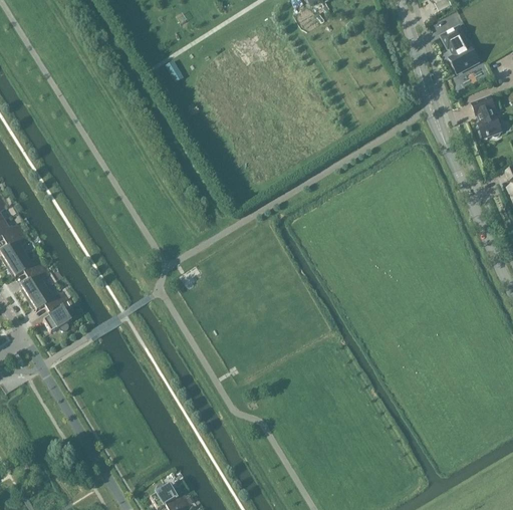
[(440,0),(436,2),(440,10),(453,3),(451,0),(440,0)]
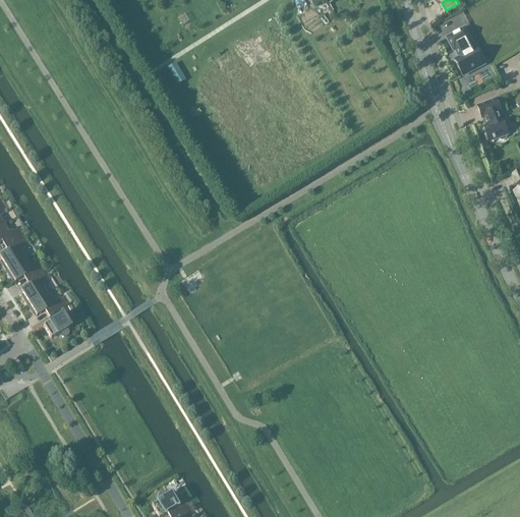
[(456,57),(464,72),(486,61),(478,45),(476,47),(471,39),(472,38),(466,25),(449,35),(455,47),(457,47),(461,54),(456,57)]
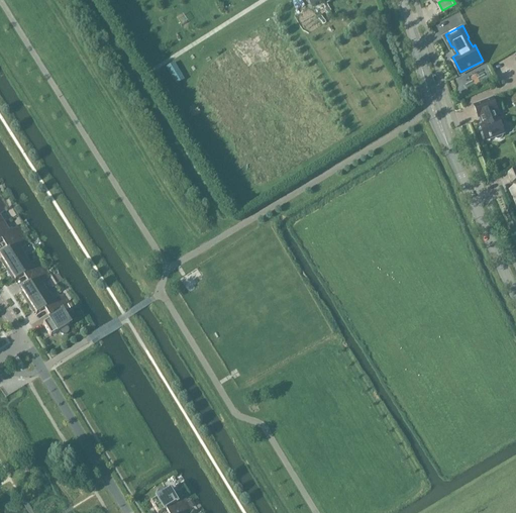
[(504,130),(505,130),(500,116),(498,116),(495,109),(499,107),(494,95),(476,103),(480,114),(482,114),(485,121),(481,123),(487,137),(497,133),(497,135),(499,135),(501,135),(503,134),(504,132),(504,130)]
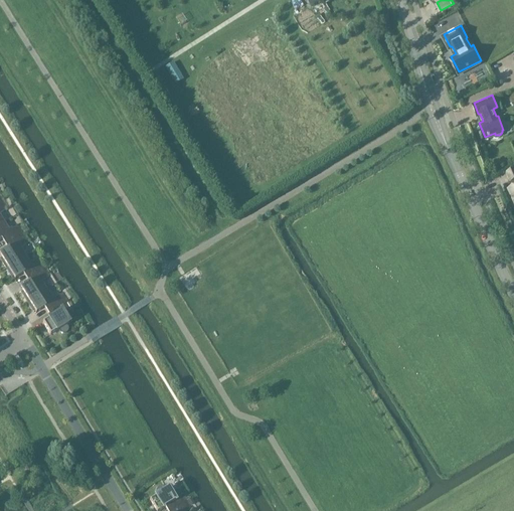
[(3,196),(0,198),(0,221),(5,219),(1,212),(8,204),(3,196)]
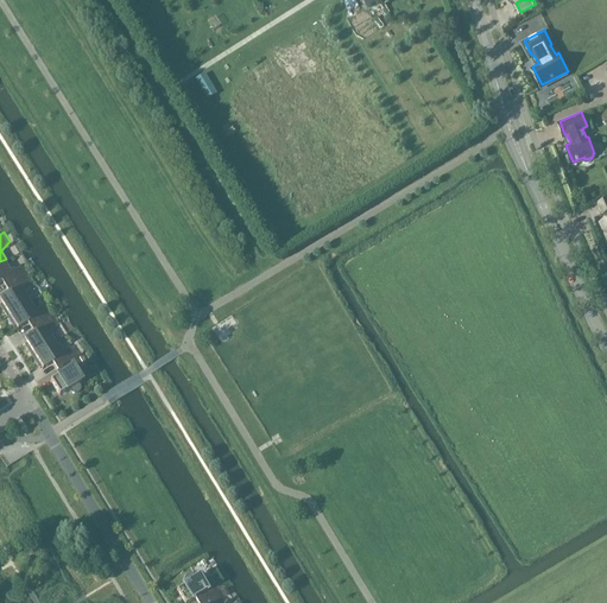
[(11,284),(29,272),(24,262),(11,266),(6,259),(0,261),(0,281),(4,279),(7,285),(11,284)]
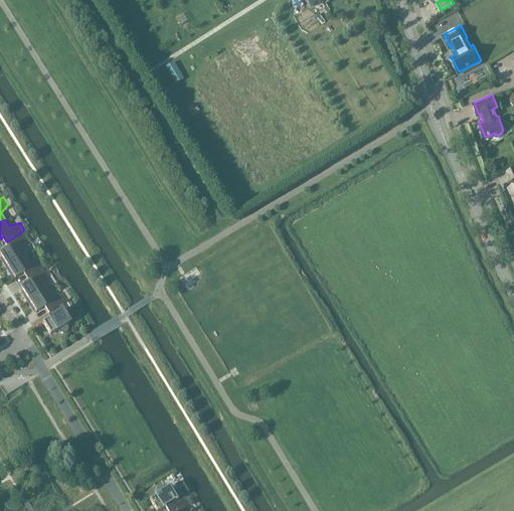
[(24,230),(9,240),(6,241),(9,246),(1,252),(3,254),(2,256),(7,265),(26,252),(22,245),(29,238),(24,230)]
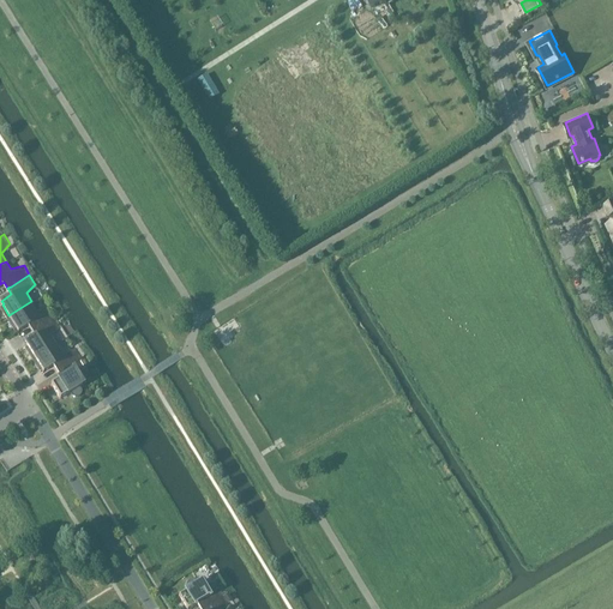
[(32,329),(36,326),(54,314),(49,306),(36,309),(31,301),(8,315),(8,317),(16,326),(17,325),(19,329),(29,323),(32,329)]
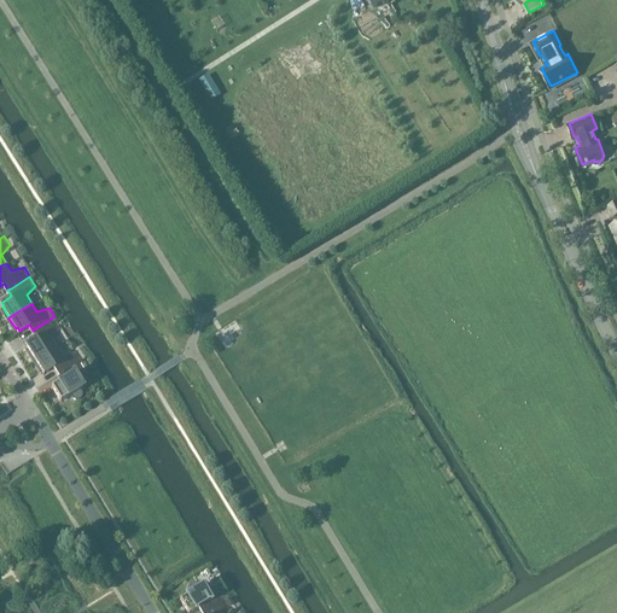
[(36,328),(33,331),(36,337),(27,343),(29,346),(28,348),(34,357),(34,358),(57,344),(52,336),(60,326),(54,316),(36,328)]
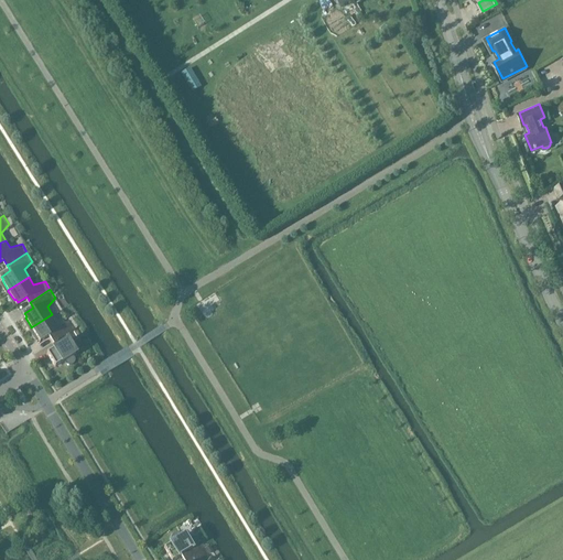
[(53,338),(56,337),(73,326),(68,318),(56,322),(52,314),(31,327),(38,336),(39,335),(41,338),(50,333),(53,338)]
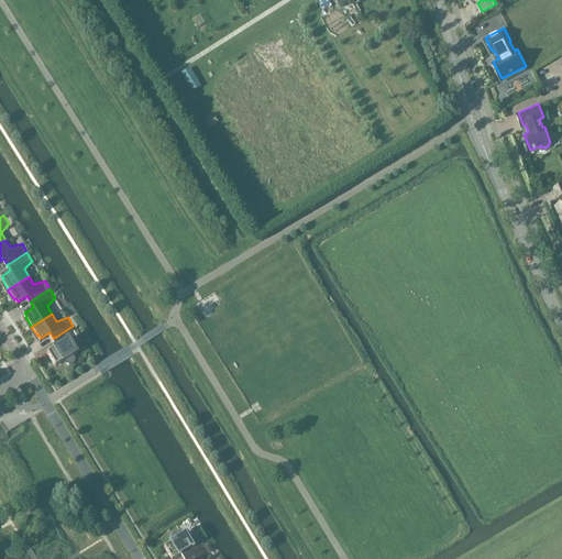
[(56,337),(53,338),(57,344),(47,350),(56,363),(66,357),(67,359),(68,360),(70,361),(72,361),(74,361),(75,359),(76,358),(76,355),(76,353),(75,351),(76,350),(72,342),(78,335),(73,326),(56,337)]
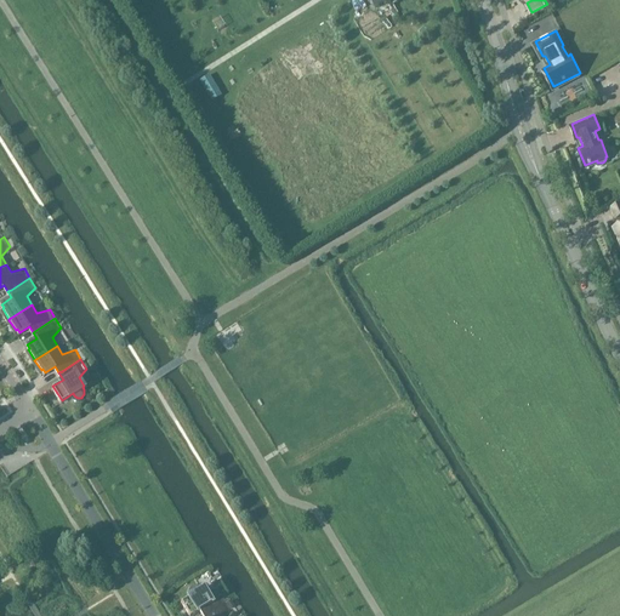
[(200,609),(204,615),(208,612),(227,602),(221,592),(210,595),(204,586),(202,587),(200,586),(199,583),(197,582),(194,582),(193,583),(191,585),(189,587),(189,589),(191,591),(192,593),(182,599),(191,614),(200,609)]
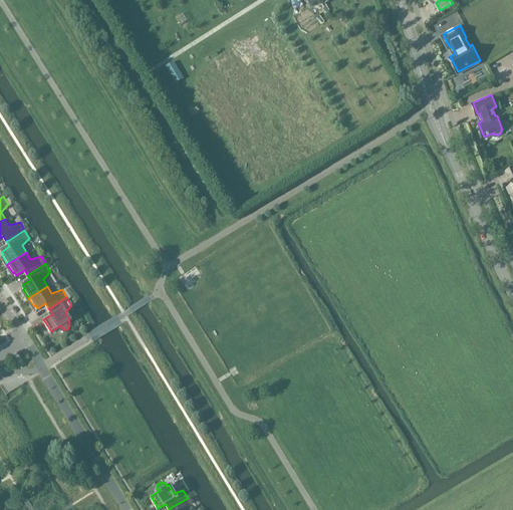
[(188,498),(172,507),(169,509),(170,509),(188,509),(193,506),(188,498)]
